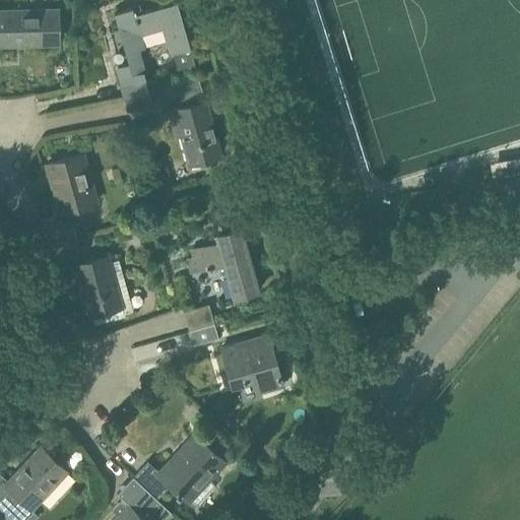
[(119,84),(123,99),(148,90),(143,72),(144,71),(138,51),(143,49),(140,36),(163,29),(170,55),(173,54),(177,69),(194,64),(190,49),(177,2),(141,12),(139,5),(113,12),(128,64),(117,67),(122,84),(119,84)]
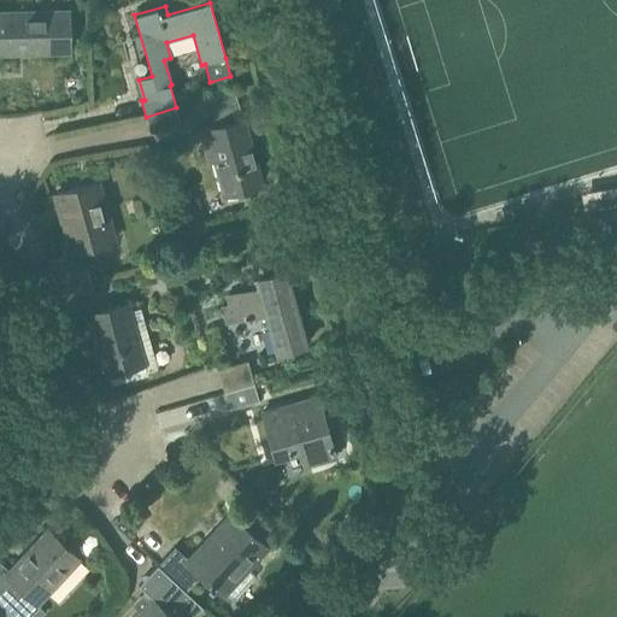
[(0,54),(70,53),(69,11),(0,11),(0,54)]
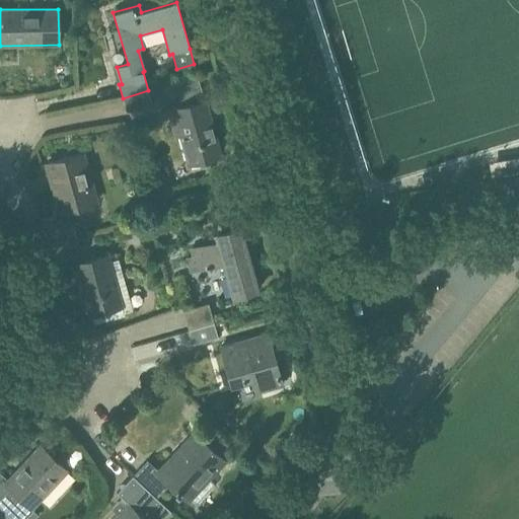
[(148,90),(123,98),(127,110),(152,103),(148,90)]
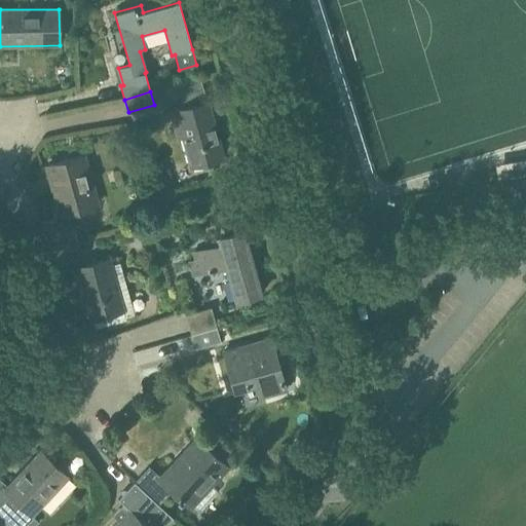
[(208,103),(176,111),(180,126),(172,128),(174,139),(183,136),(191,165),(222,157),(208,103)]
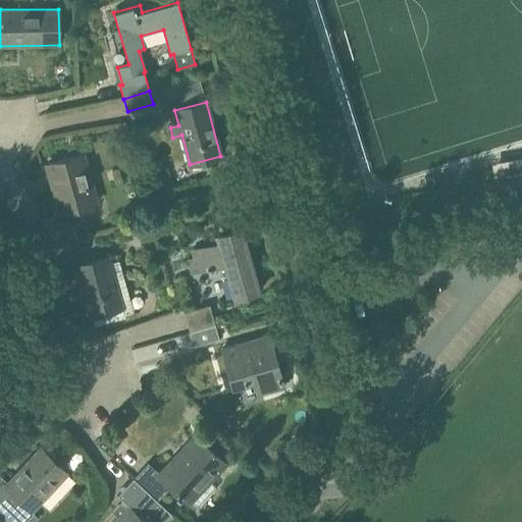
[(46,165),(59,213),(97,203),(83,155),(46,165)]
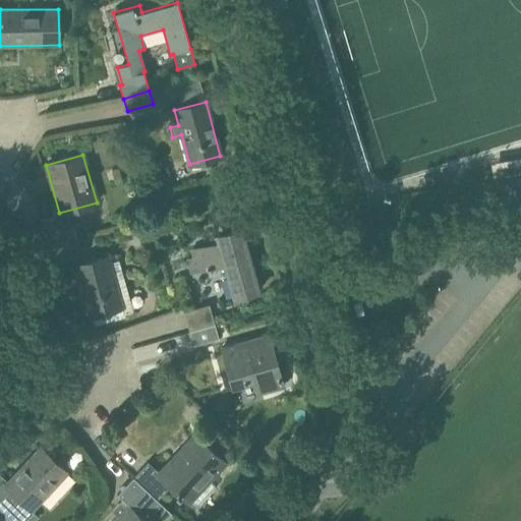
[(41,221),(48,246),(77,237),(70,213),(41,221)]
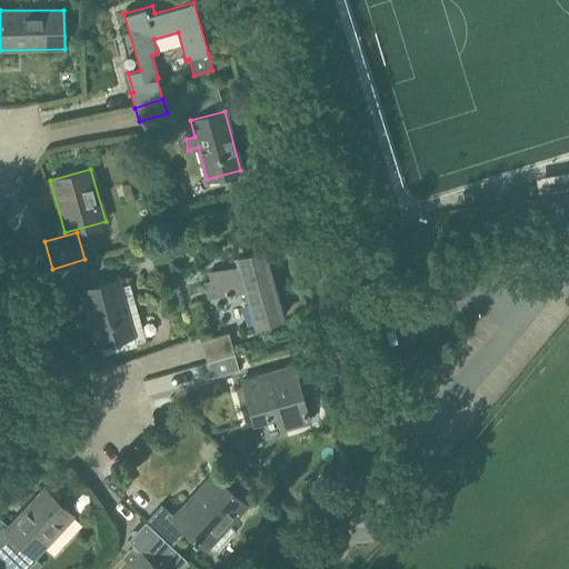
[(168,243),(172,257),(189,252),(186,239),(168,243)]
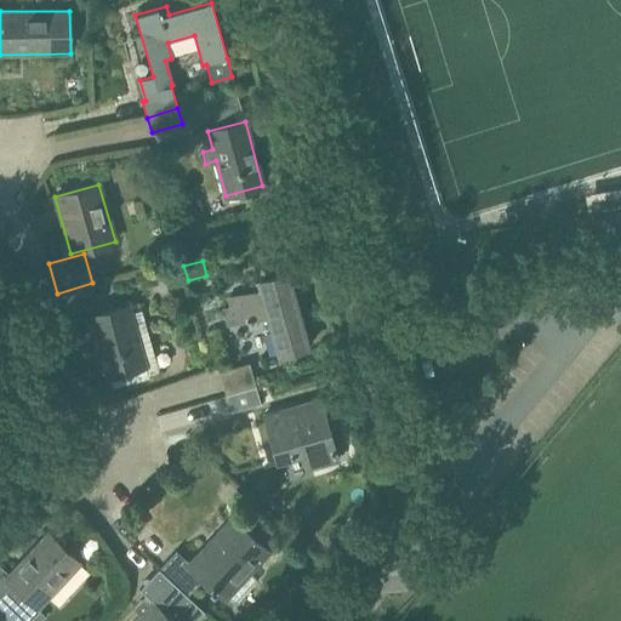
[(308,347),(295,302),(303,301),(300,290),(292,292),(286,272),(286,273),(284,266),(271,269),(273,277),(258,280),(261,289),(229,297),(232,306),(224,308),(229,325),(268,314),(279,355),(308,347)]
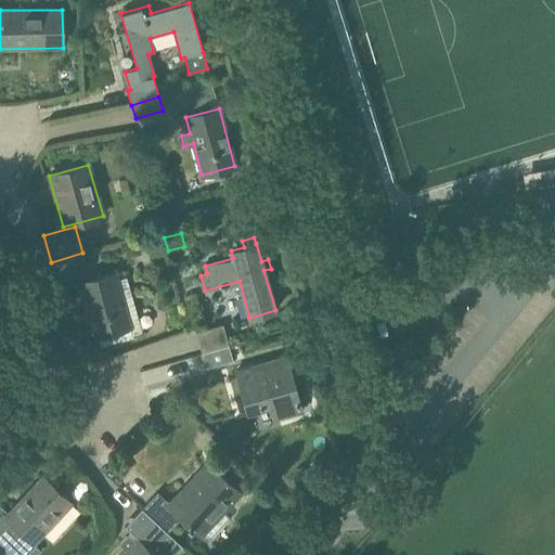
[(57,286),(89,279),(82,253),(51,262),(57,286)]
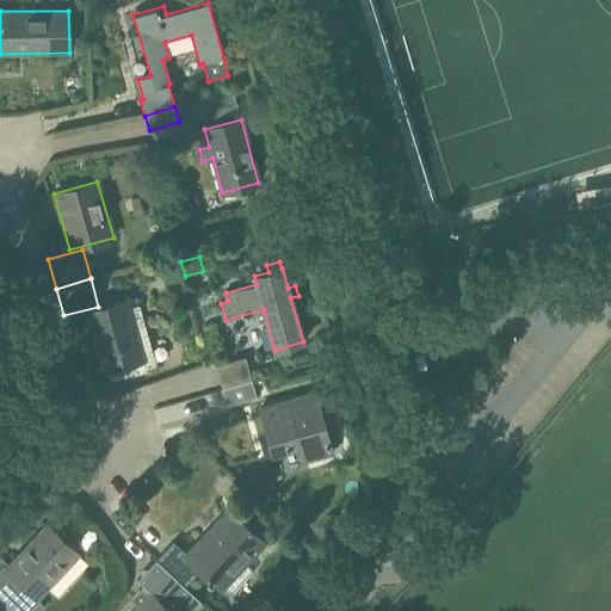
[(103,370),(107,369),(111,382),(146,371),(144,369),(156,365),(140,304),(128,308),(125,301),(87,312),(103,370)]
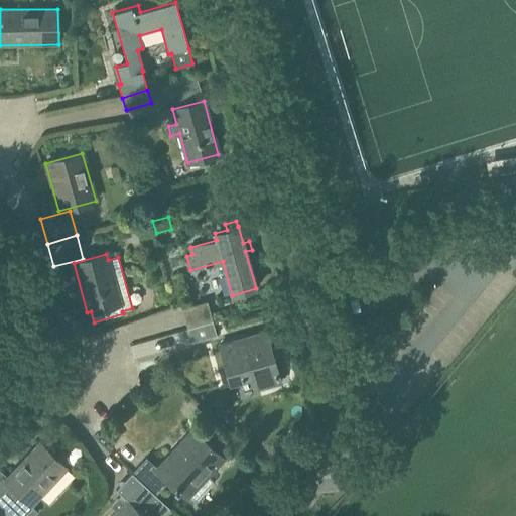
[(181,308),(186,329),(213,321),(207,301),(181,308)]
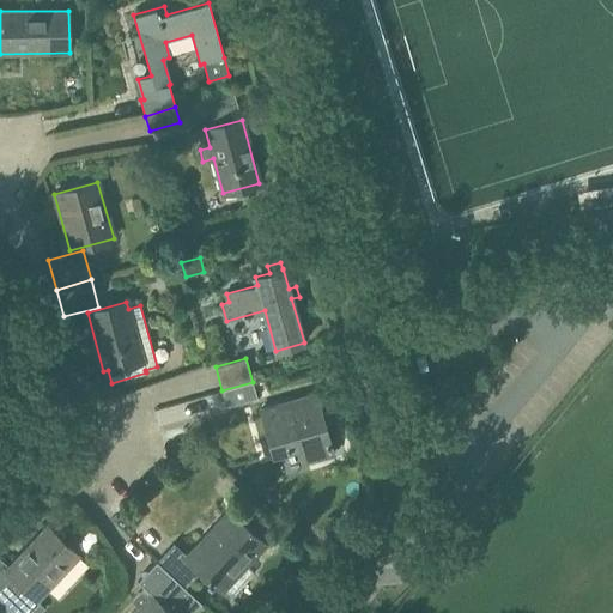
[(222,390),(226,407),(258,399),(253,382),(222,390)]
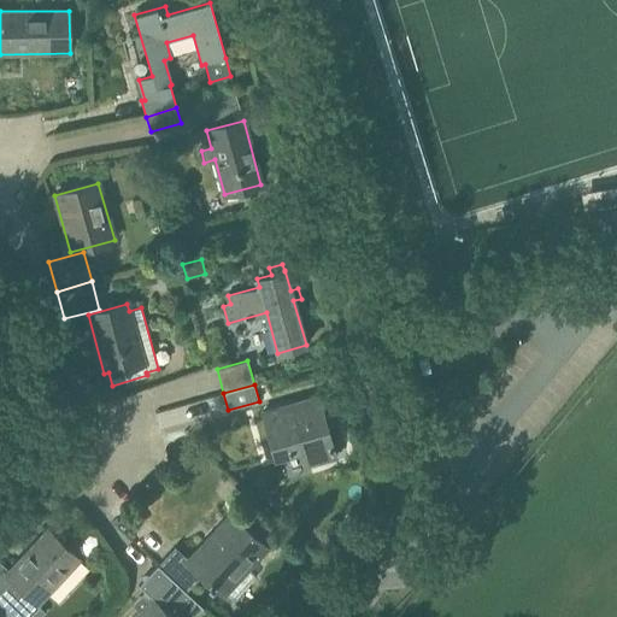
[(335,458),(318,397),(262,412),(275,459),(305,451),(309,465),(335,458)]
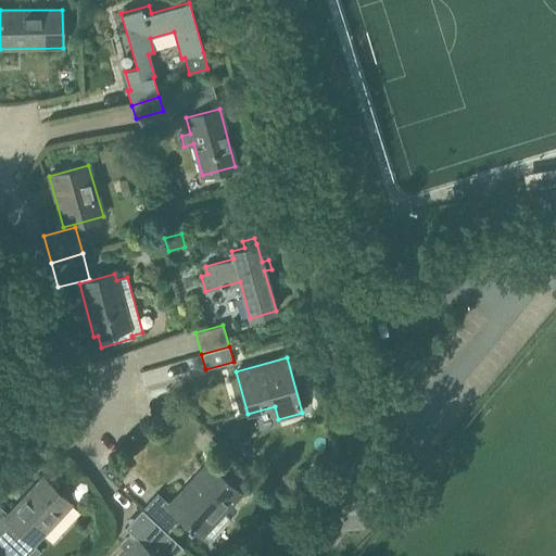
[(200,535),(202,534),(211,542),(231,520),(222,512),(240,492),(209,464),(171,505),(158,493),(142,509),(166,531),(167,533),(181,518),(200,535)]
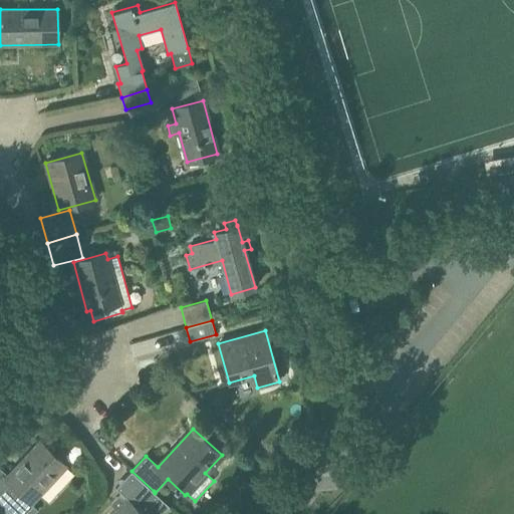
[(0,468),(0,502),(12,513),(33,513),(37,510),(31,503),(66,465),(39,441),(7,475),(0,468)]
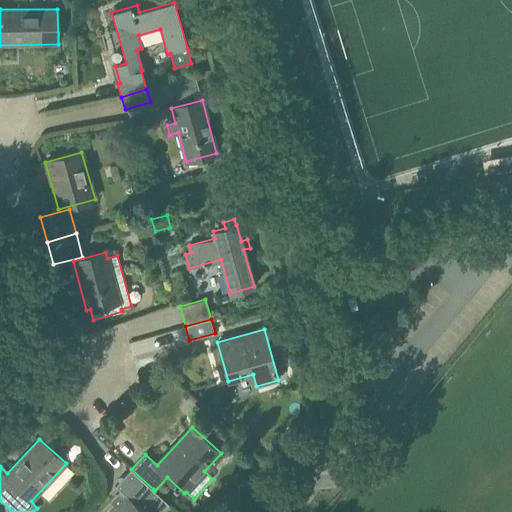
[(110,502),(115,507),(110,511),(160,511),(168,504),(153,490),(153,489),(131,469),(114,486),(120,491),(110,502)]
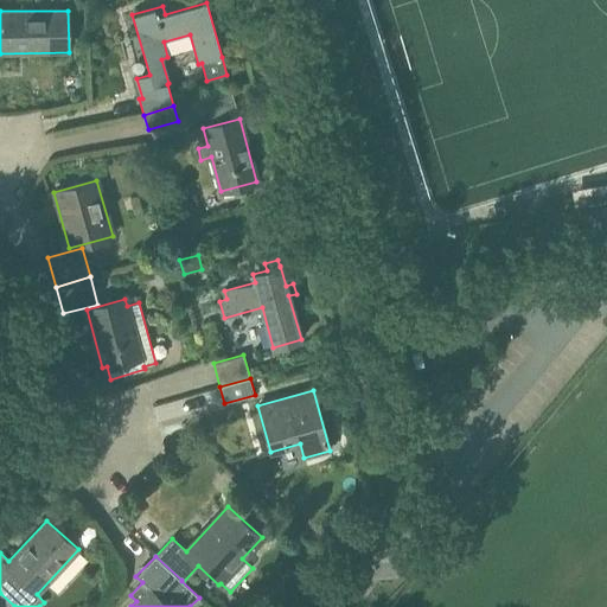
[(14,606),(0,593),(0,606),(14,606)]
